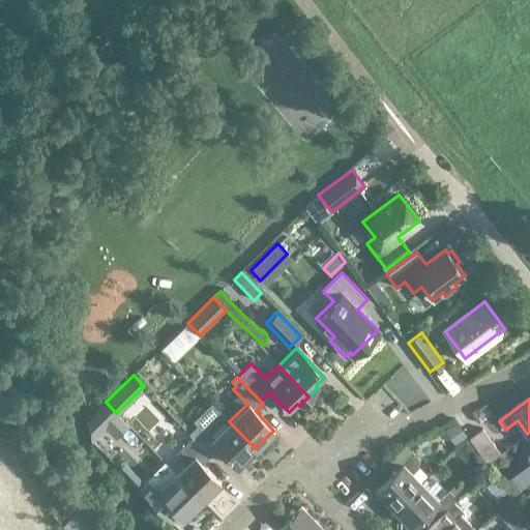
[(86,420),(87,431),(93,436),(116,413),(106,402),(86,420)]
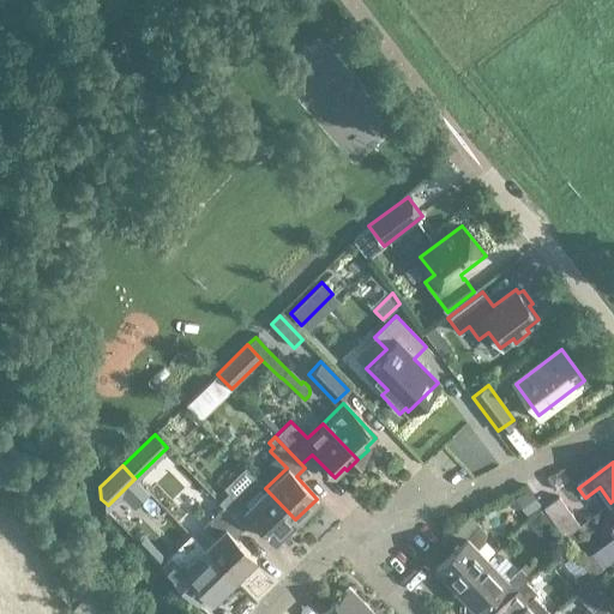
[(222,506),(244,528),(252,518),(274,540),(295,519),(265,488),(256,479),(234,499),(228,493),(218,503),(222,506)]
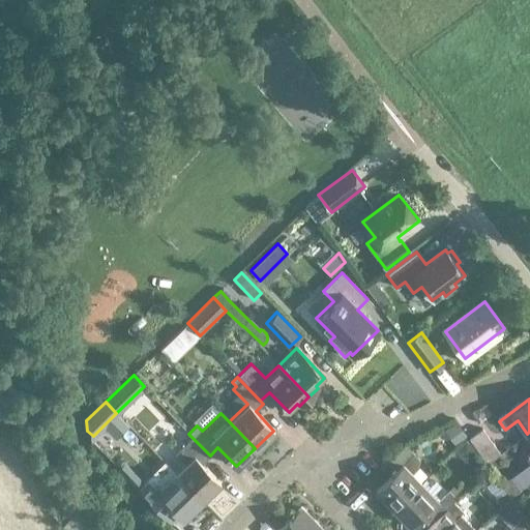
[(454,445),(466,437),(455,422),(444,431),(454,445)]
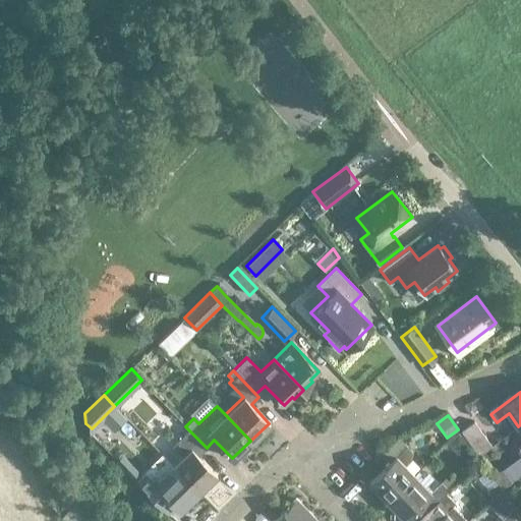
[(478,456),(490,446),(473,421),(460,430),(478,456)]
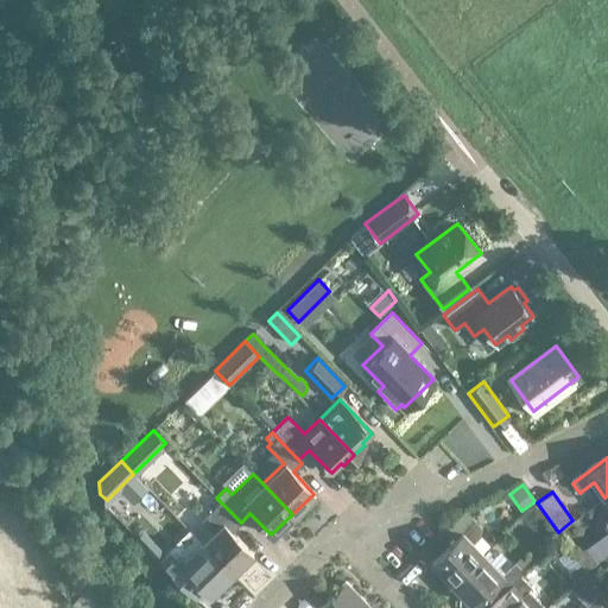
[(201,544),(230,574),(252,553),(232,532),(241,523),(220,501),(201,520),(213,532),(201,544)]
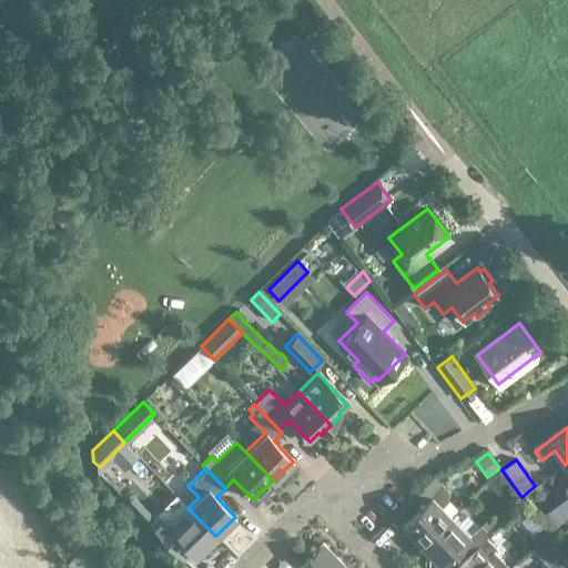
[(274,487),(297,511),(317,493),(294,468),(274,487)]
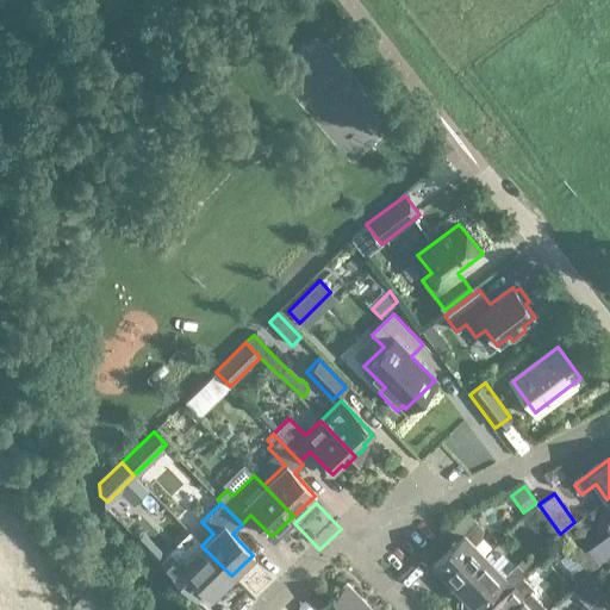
[(523,518),(536,531),(548,520),(536,506),(523,518)]
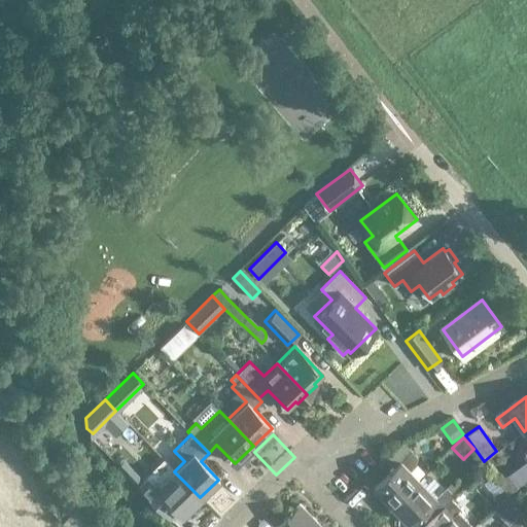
[(390,505),(417,480),(409,470),(415,465),(417,457),(411,450),(411,451),(402,443),(384,460),(372,471),(379,481),(373,487),(390,505)]
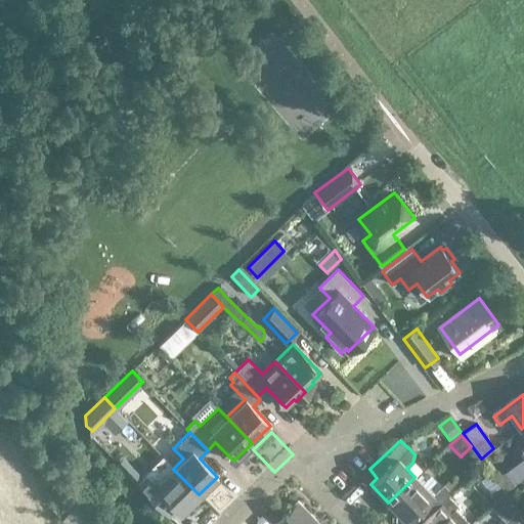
[(199,494),(173,469),(155,486),(144,475),(136,483),(155,501),(162,493),(180,513),(199,494)]
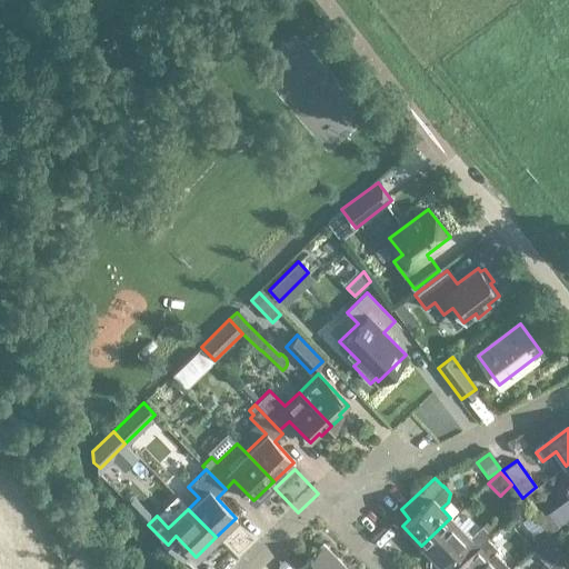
[(548,512),(537,519),(542,527),(547,532),(558,526),(557,525),(548,512)]
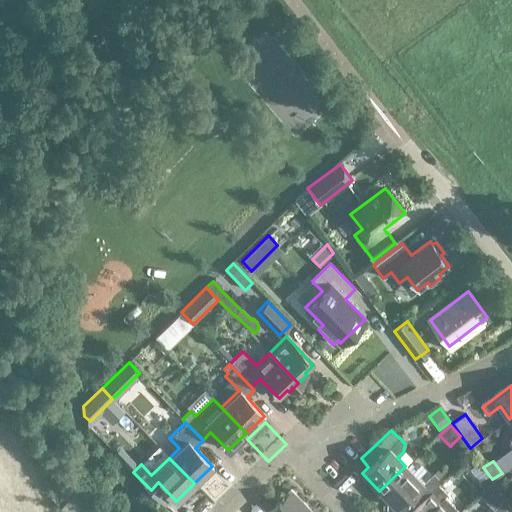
[(405,466),(379,491),(397,509),(415,491),(423,499),(438,484),(441,481),(433,473),(423,483),(405,466)]
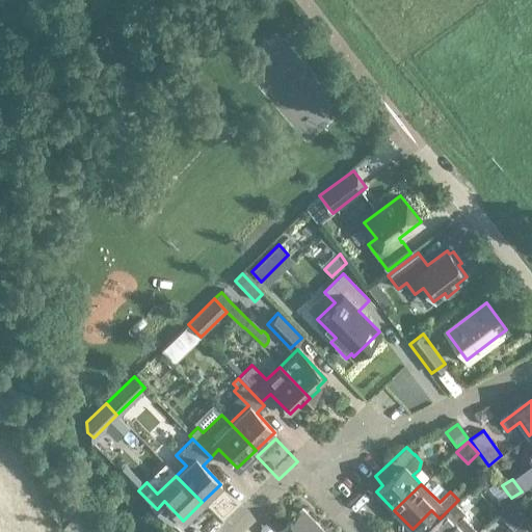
[(502,508),(512,501),(507,493),(497,501),(502,508)]
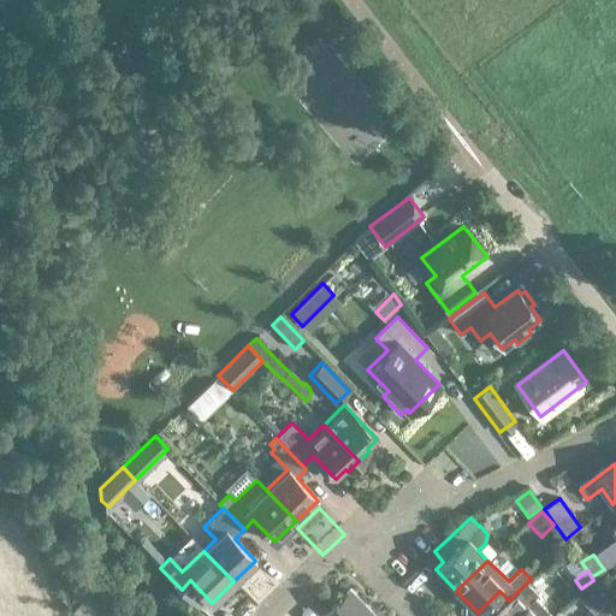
[(60,597),(77,615),(106,615),(113,610),(82,576),(60,597)]
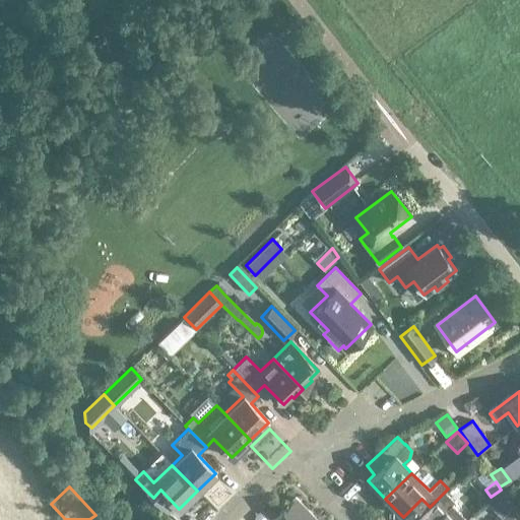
[(501,490),(491,497),(496,504),(506,497),(501,490)]
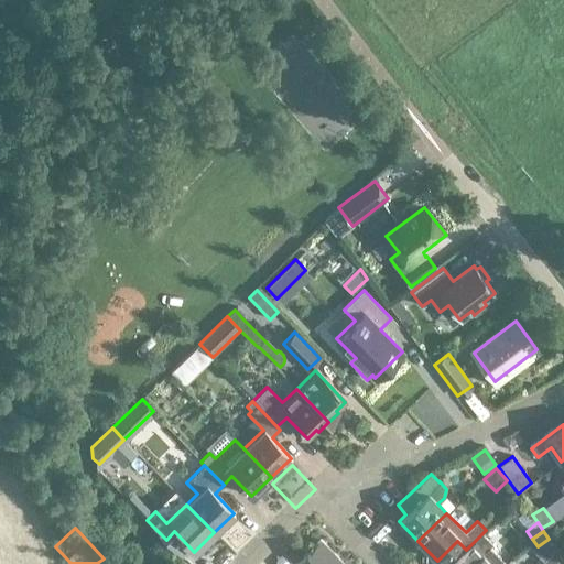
[(506,563),(507,563),(489,546),(492,543),(483,533),(466,550),(449,563),(506,563)]
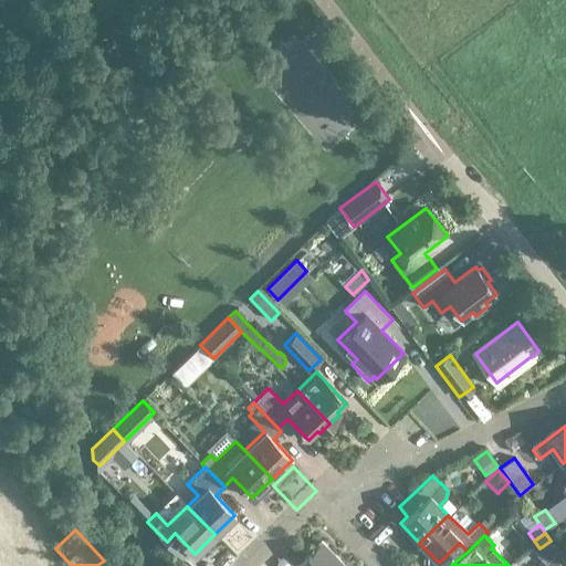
[(344,565),(321,542),(295,565),(344,565)]
